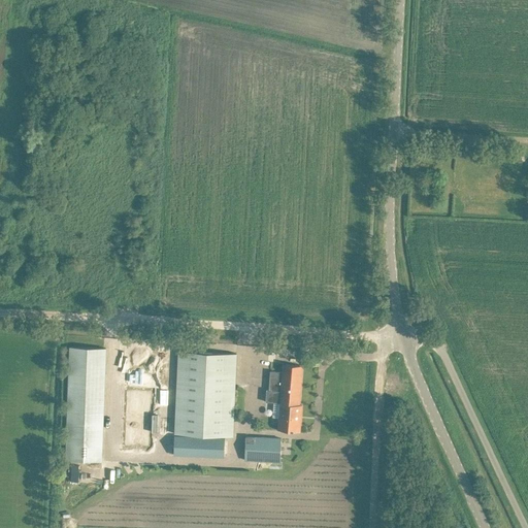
[(69,345),(65,459),(102,460),(106,347),(69,345)]
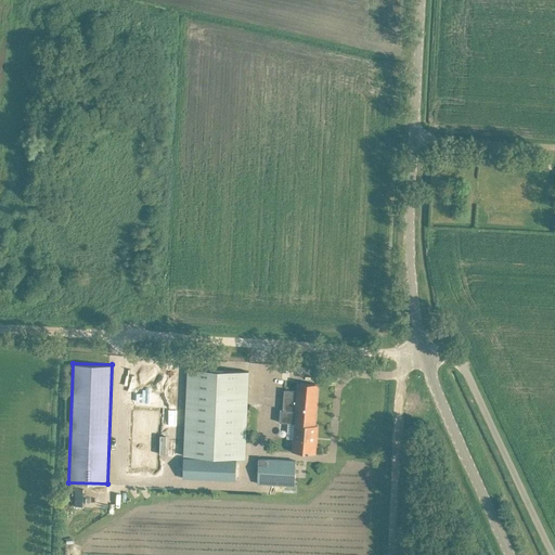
[(133,373),(133,383),(162,384),(162,374),(160,374),(160,365),(134,364),(134,373),(133,373)]
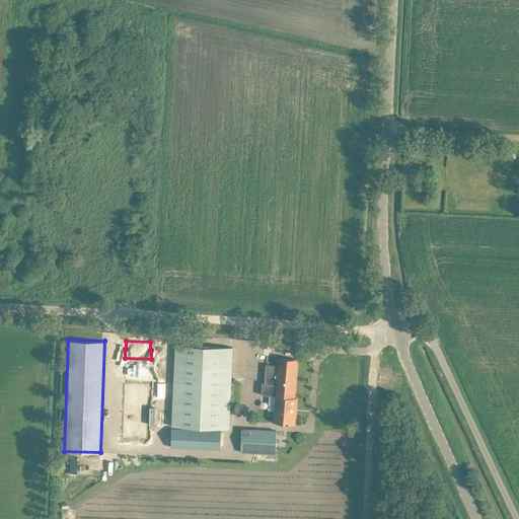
[(229,428),(230,400),(233,347),(174,344),(171,426),(229,428)]
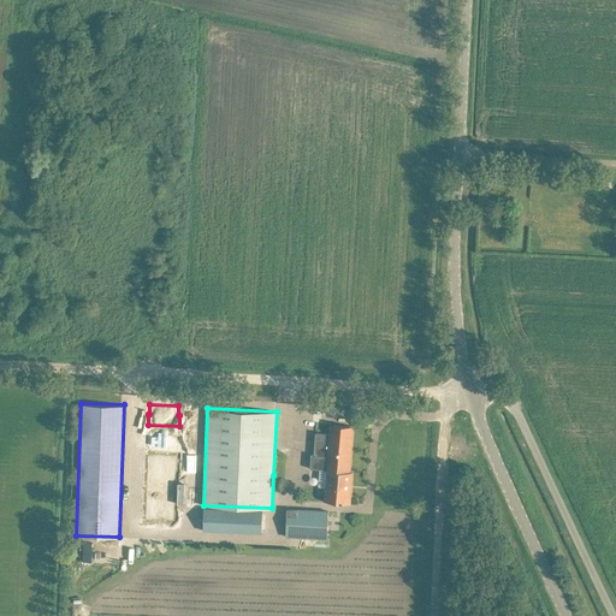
[(325,487),(325,490),(324,502),(350,503),(351,489),(347,489),(348,473),(349,473),(353,426),(330,425),(330,433),(315,432),(314,455),(311,455),(311,468),(320,469),(319,486),(325,487)]
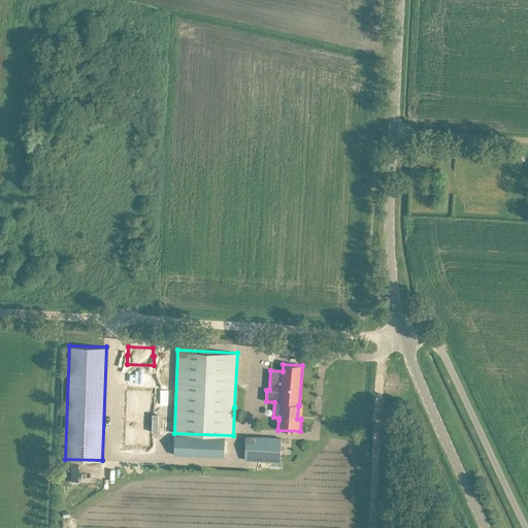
[(153,386),(126,385),(124,442),(151,443),(153,386)]
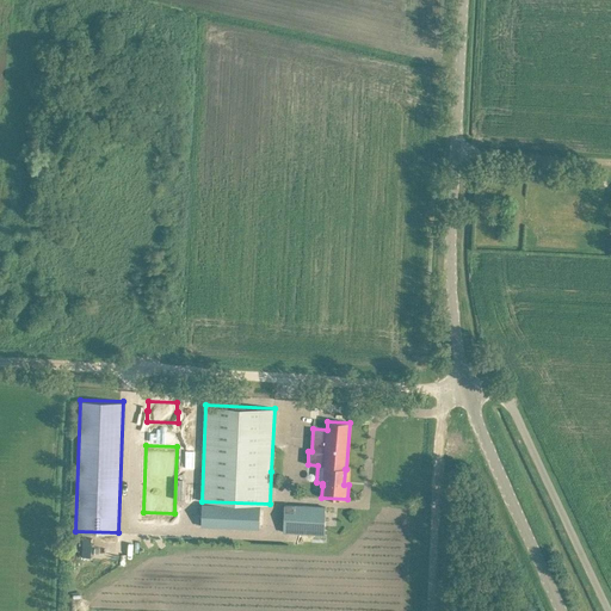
[(202,503),(201,525),(259,529),(260,506),(202,503)]
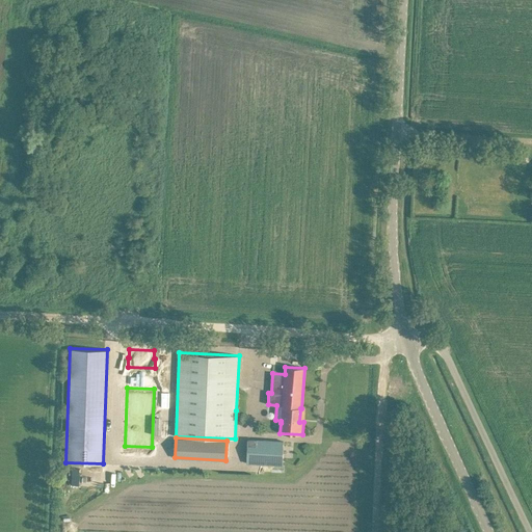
[(166,490),(238,495),(248,495),(249,479),(255,480),(256,463),(283,466),(284,442),(248,440),(246,479),(167,475),(166,490)]
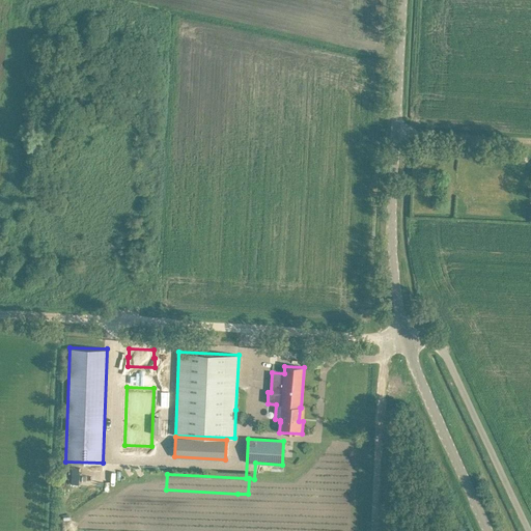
[(144,522),(155,522),(156,509),(145,509),(144,522)]
